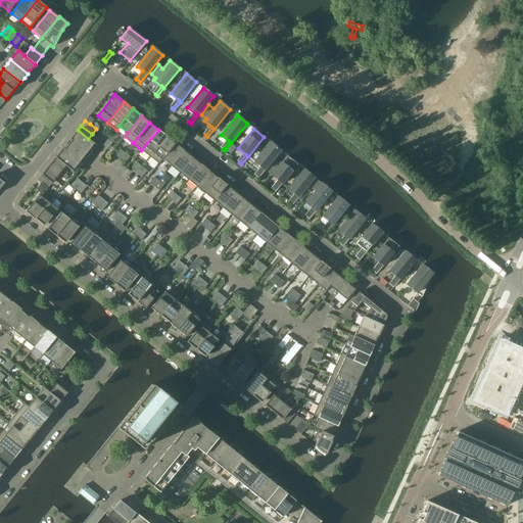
[(88,139),(78,130),(69,140),(66,144),(83,157),(87,153),(94,144),(88,139)]
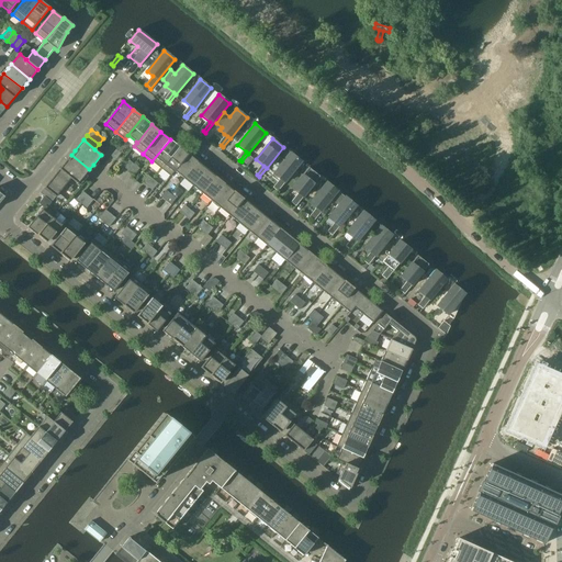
[(152,161),(161,169),(179,147),(170,139),(152,161)]
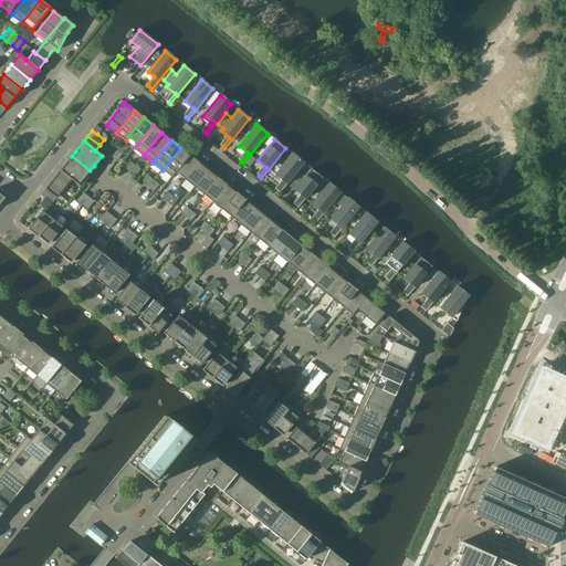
[(189,155),(180,148),(163,170),(171,178),(176,173),(189,155)]
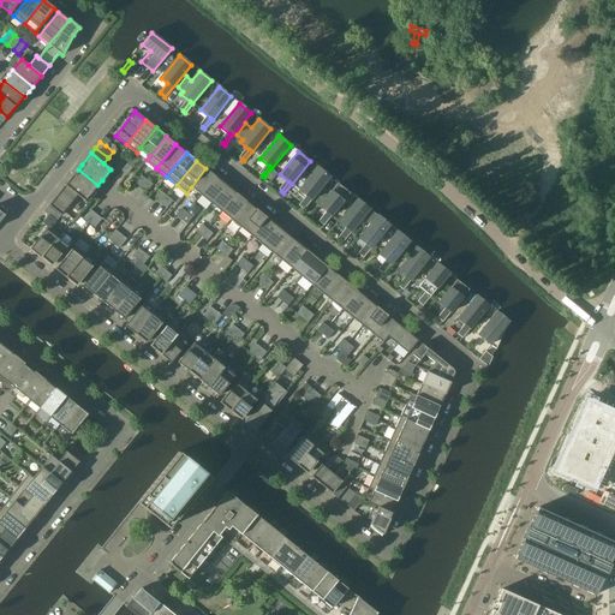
[(330,177),(312,162),(305,172),(311,177),(299,190),(309,198),(302,207),(304,209),(311,199),(330,177)]
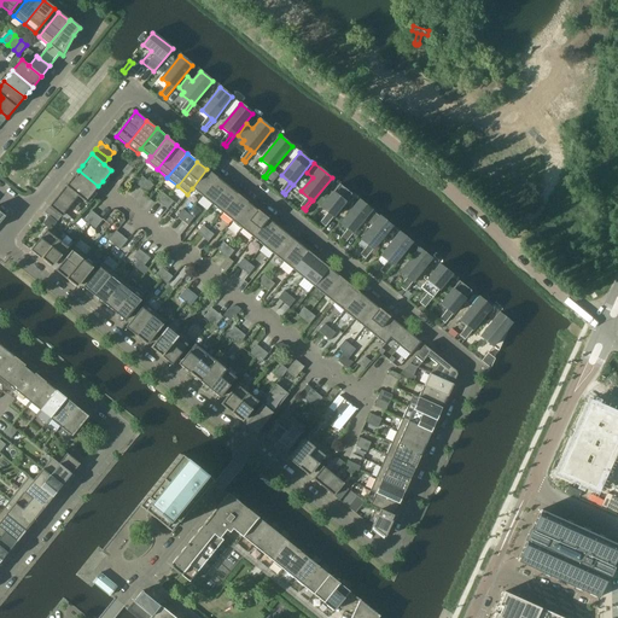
[(133,169),(127,164),(121,172),(127,176),(133,169)]
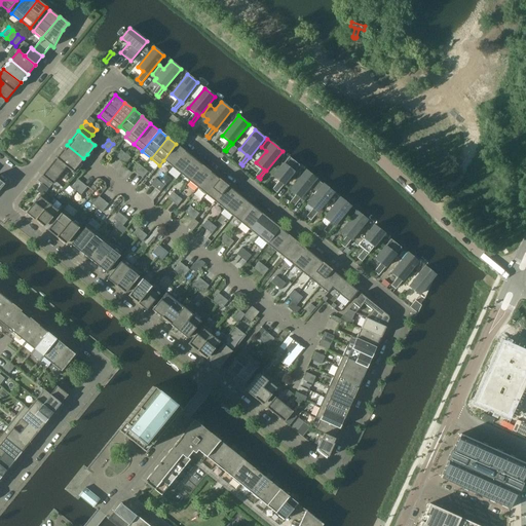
[(163,160),(172,166),(185,151),(176,144),(163,160)]
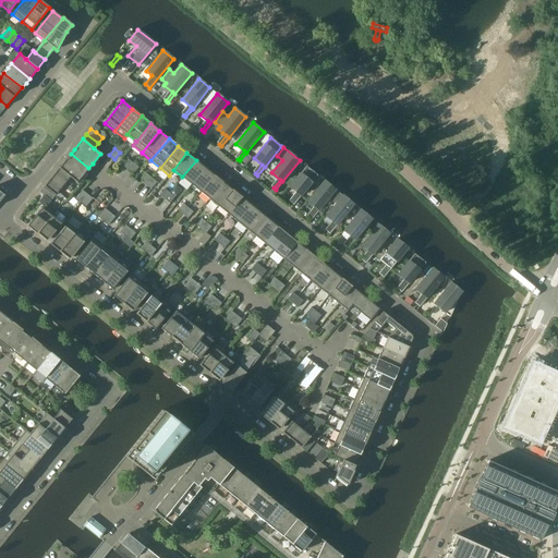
[(85,172),(88,168),(71,154),(67,158),(59,168),(70,177),(70,178),(76,183),(85,172)]
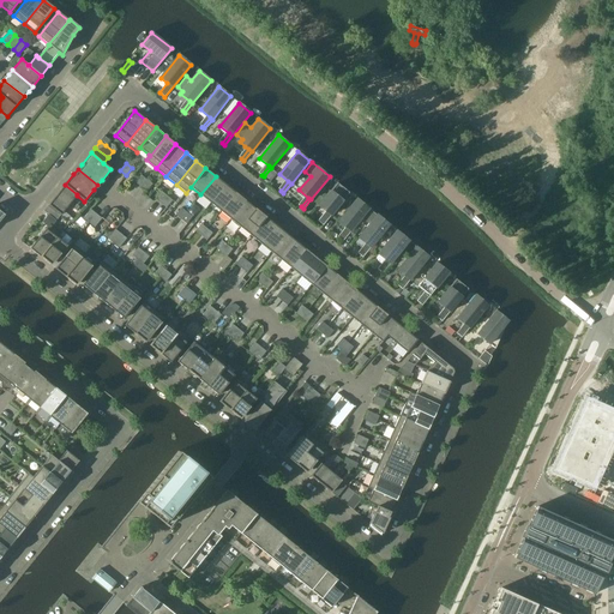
[(140,187),(146,180),(142,175),(136,182),(140,187)]
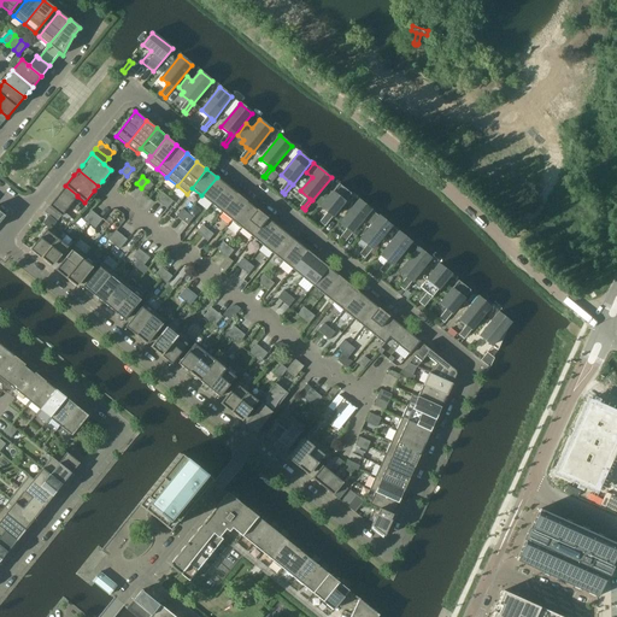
[(217,177),(201,195),(212,204),(227,186),(217,177)]
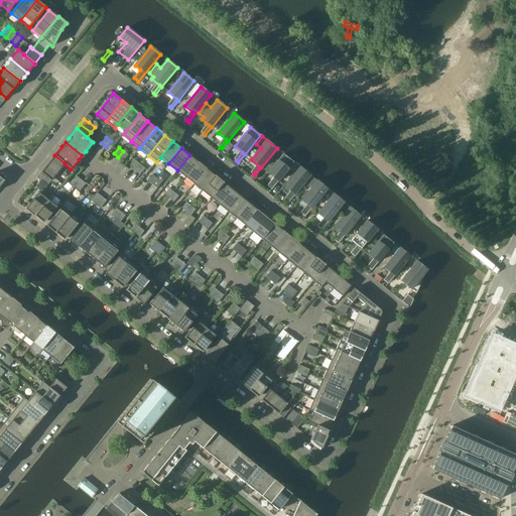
[(128,154),(123,151),(118,157),(123,161),(128,154)]
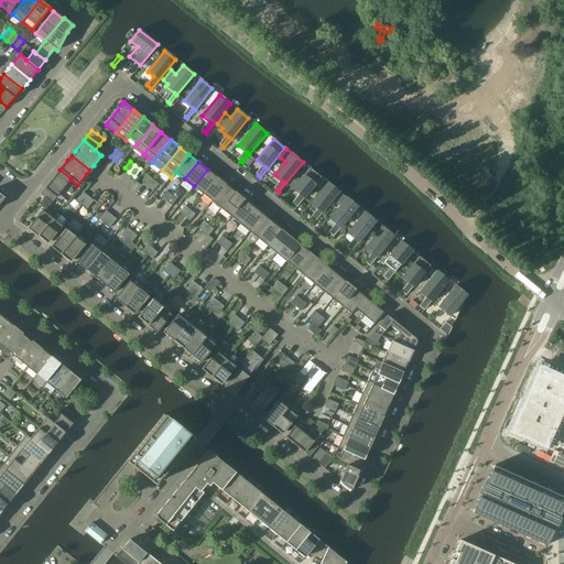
[(321,177),(310,169),(293,188),(301,196),(294,205),(296,206),(321,177)]
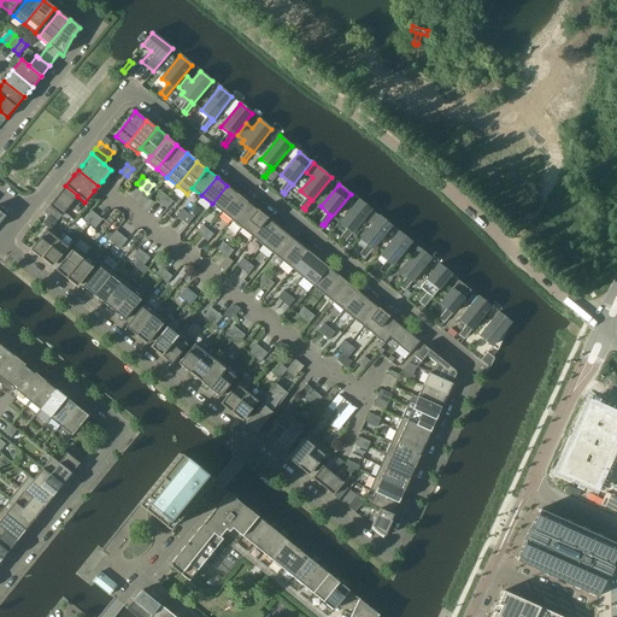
[(57,195),(70,206),(72,203),(77,197),(77,195),(65,186),(57,195)]
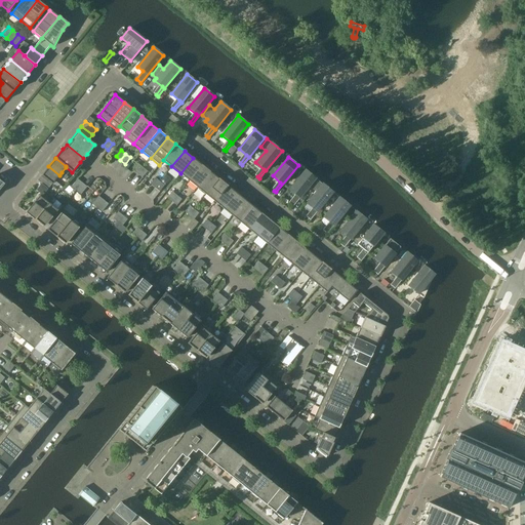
[(193,158),(180,173),(189,180),(202,165),(193,158)]
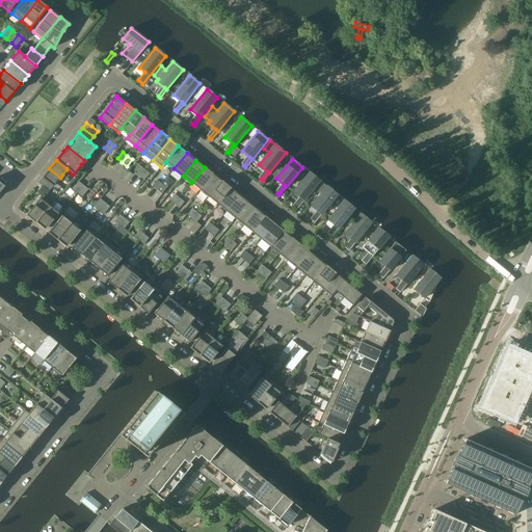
[(139,176),(144,169),(139,166),(134,173),(139,176)]
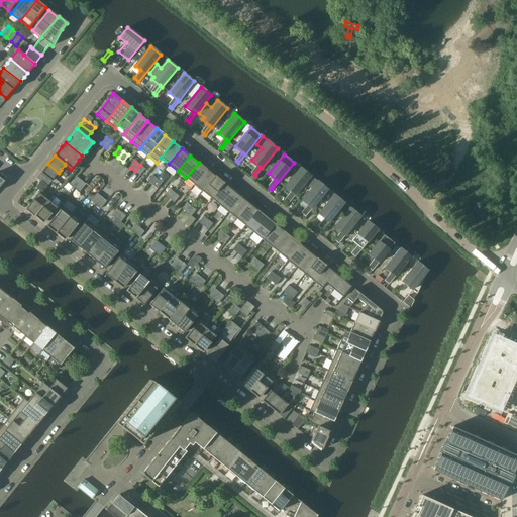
[(199,163),(186,178),(195,185),(207,170),(199,163)]
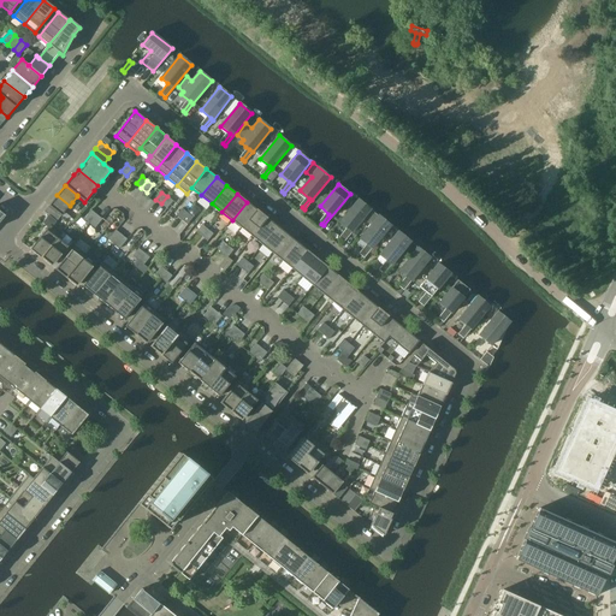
[(48,206),(61,215),(70,206),(57,195),(48,206)]
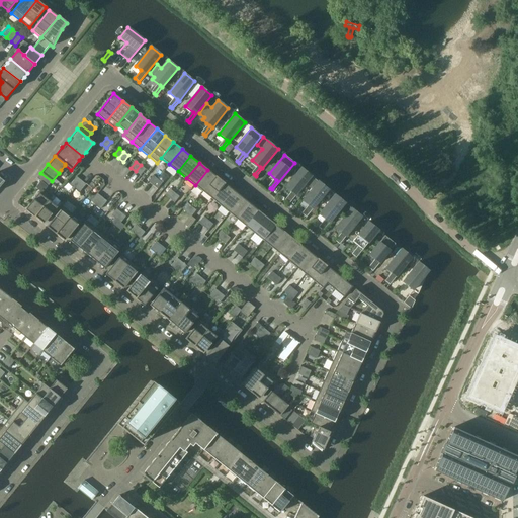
[(141,165),(136,171),(141,175),(146,169),(141,165)]
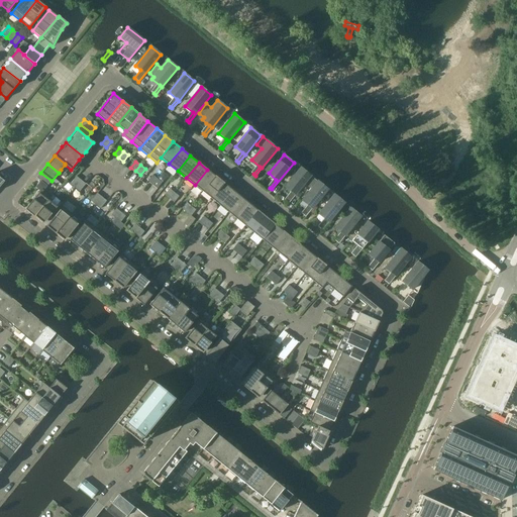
[(298,191),(311,176),(301,168),(285,187),(293,193),(286,201),(289,203),(294,196),(295,195),(298,191)]
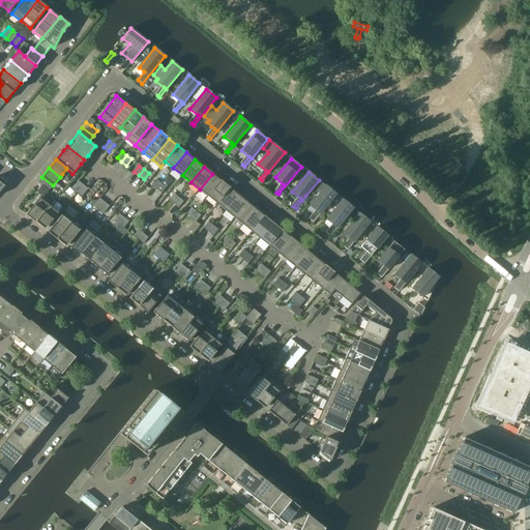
[(212,174),(200,189),(208,197),(221,180),(212,174)]
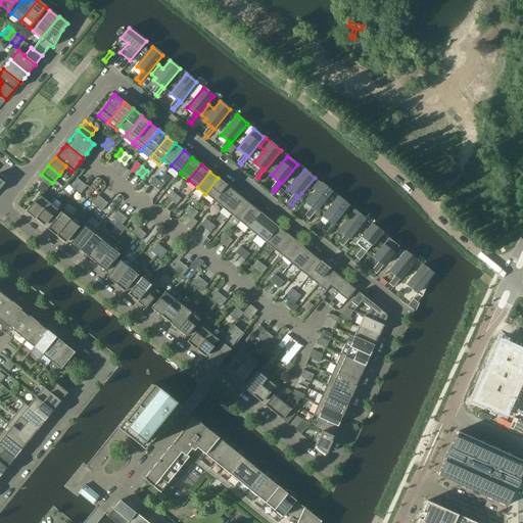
[(41,175),(37,180),(42,184),(48,188),(52,183),(41,175)]
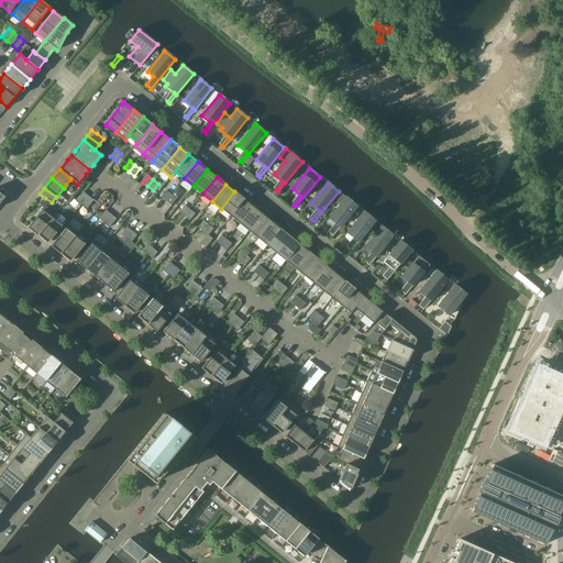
[(166,201),(172,195),(166,190),(161,197),(166,201)]
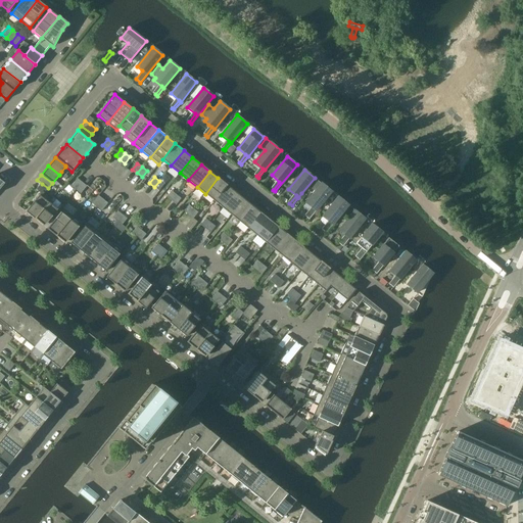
[(70,186),(76,190),(82,182),(78,178),(70,186)]
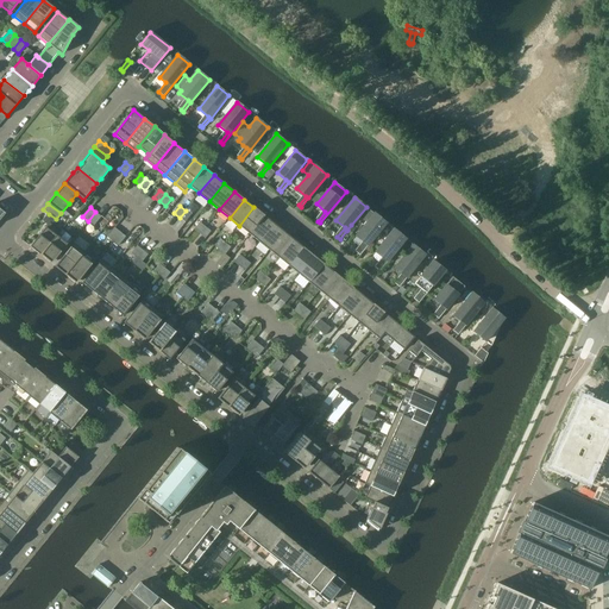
[(253,207),(239,226),(249,233),(264,215),(253,207)]
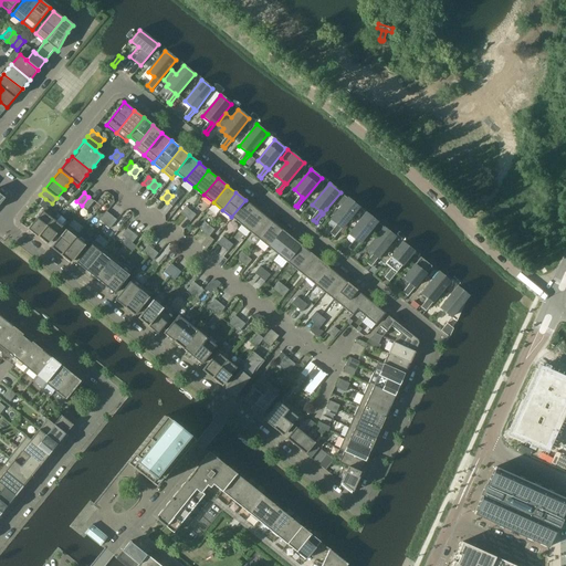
[(45,199),(40,195),(37,199),(41,203),(45,199)]
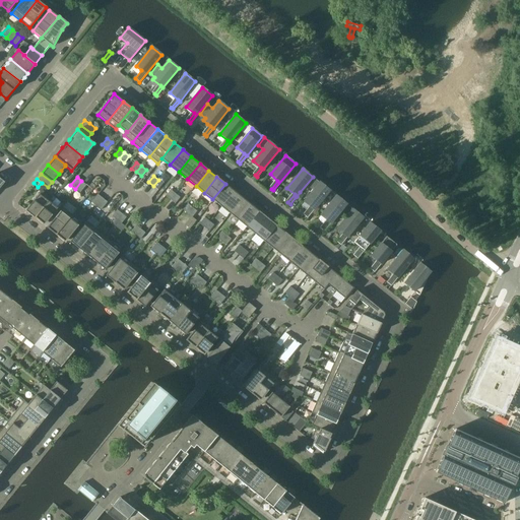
[(163,184),(158,180),(153,186),(158,190),(163,184)]
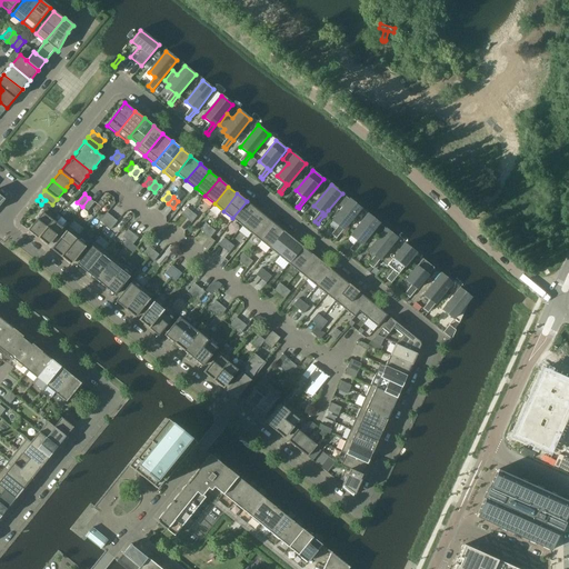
[(95,202),(89,198),(82,207),(88,211),(95,202)]
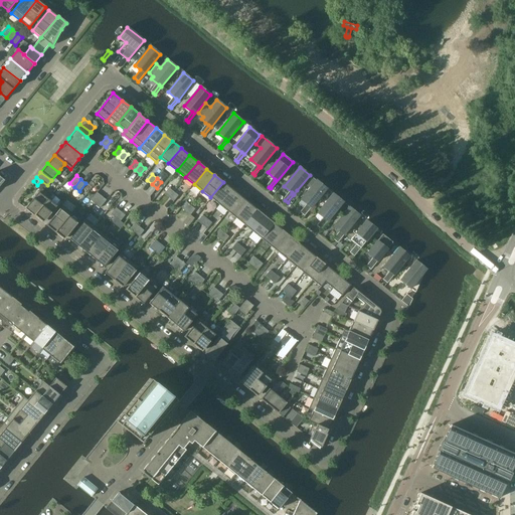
[(315,202),(326,188),(316,180),(301,199),(308,206),(302,213),(304,215),(309,209),(315,202)]
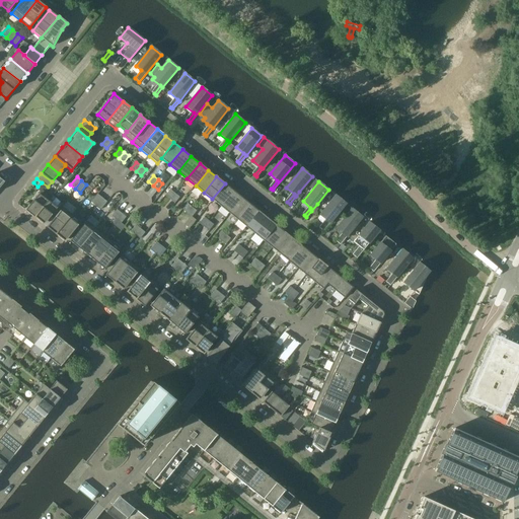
[(212,199),(221,206),(233,191),(225,183),(212,199)]
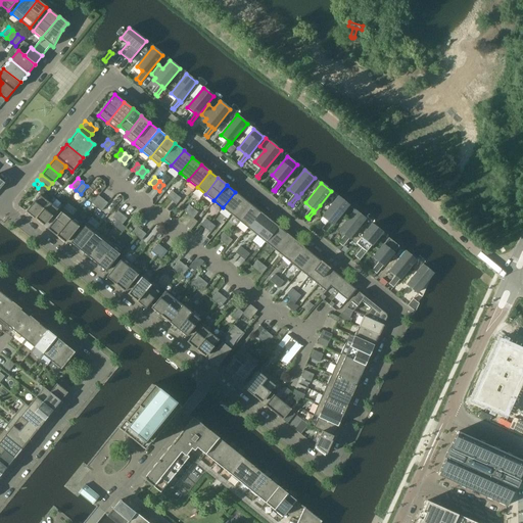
[(35,219),(48,202),(49,202),(52,199),(43,191),(26,211),(35,219)]
